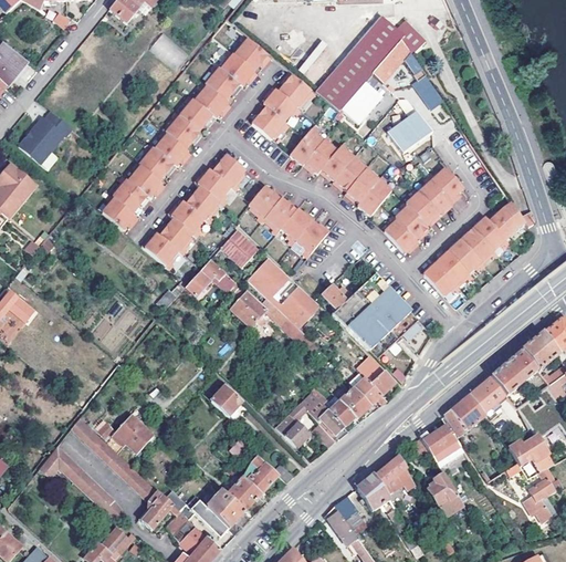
[(0,0),(0,4),(6,11),(18,0),(0,0)]
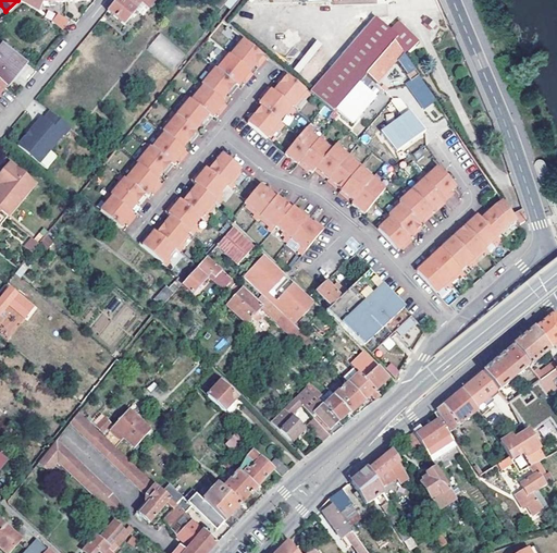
[(144,0),(148,3),(150,0),(112,0),(107,7),(124,21),(135,5),(139,0),(144,0)]
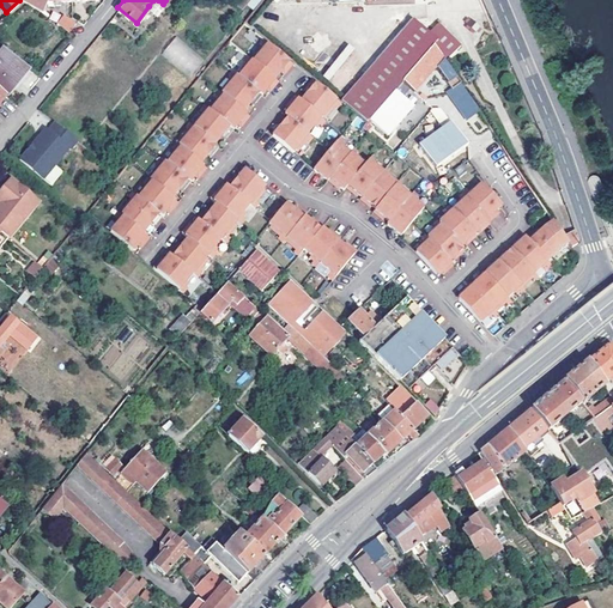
[(157,12),(163,4),(158,0),(153,0),(149,6),(157,12)]
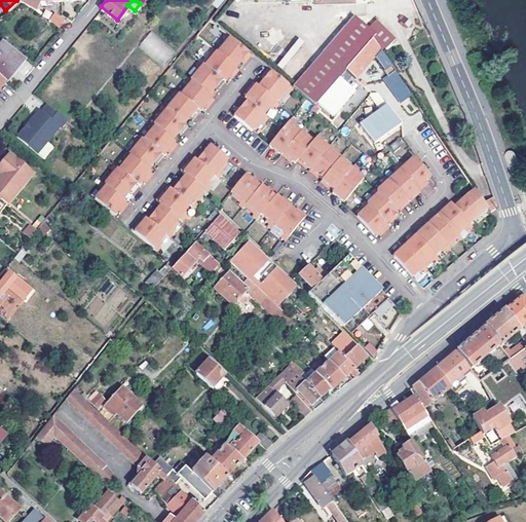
[(65,17),(55,8),(49,15),(59,25),(65,17)]
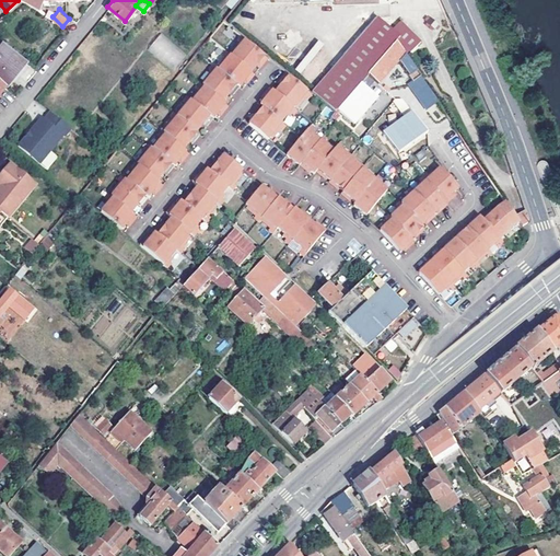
[(378,29),(319,96),(335,109),(338,106),(363,78),(369,71),(396,38),(378,29)]
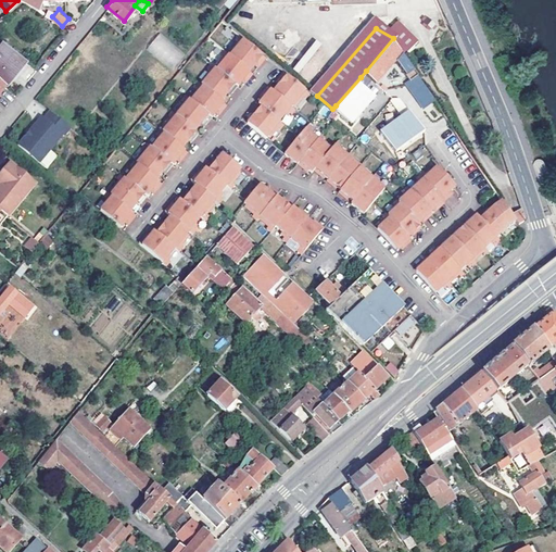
[(241,41),(230,53),(249,69),(254,61),(255,60),(256,59),(258,61),(265,53),(240,34),(237,38),(241,41)]
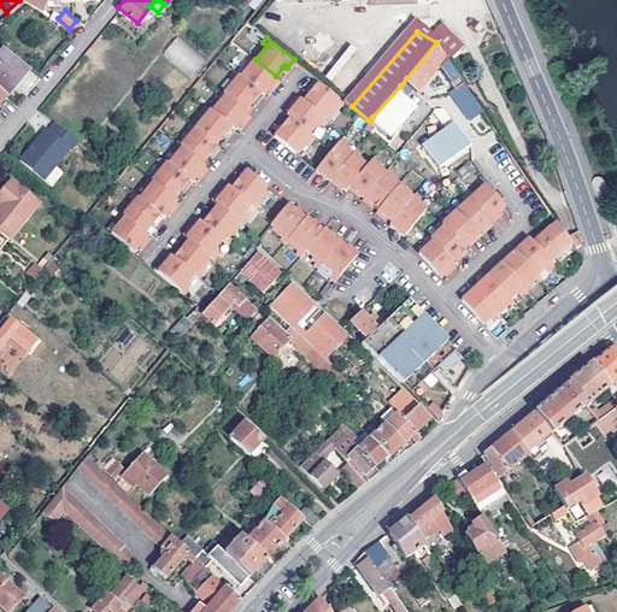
[(436,42),(406,78),(417,88),(445,54),(436,42)]
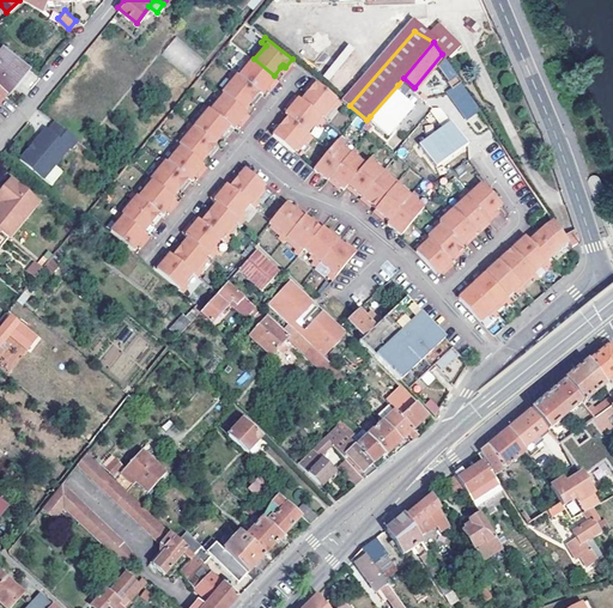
[(0,87),(5,92),(28,65),(7,47),(0,54),(0,87)]
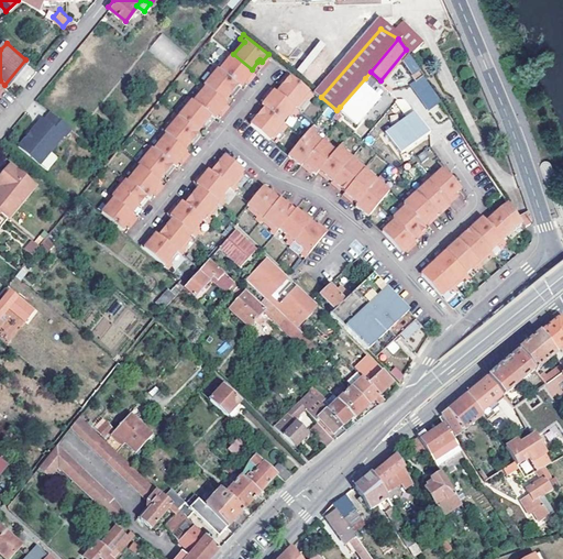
[(230,58),(221,69),(240,84),(244,78),(245,77),(246,76),(249,78),(254,72),(252,69),(233,54),(230,51),(225,55),(230,58)]
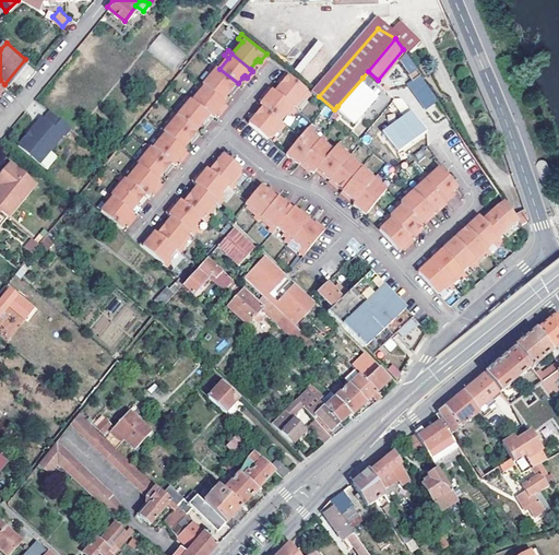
[(433,95),(408,58),(401,62),(409,75),(405,78),(423,103),(433,95)]
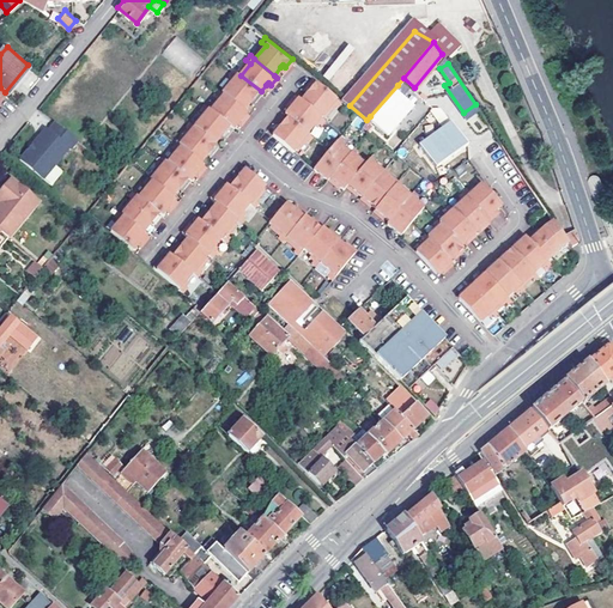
[(223,91),(243,108),(249,99),(250,97),(252,96),(255,98),(261,91),(241,76),(234,70),(230,73),(235,78),(223,91)]
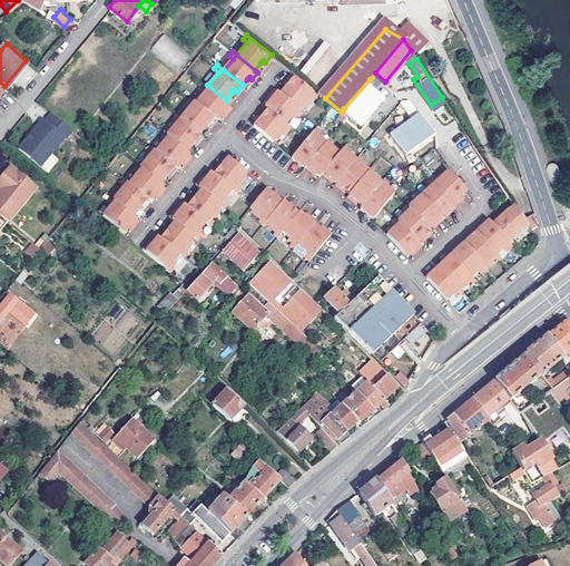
[(285,83),(279,90),(296,104),(306,93),(311,96),(315,90),(291,70),(285,78),(287,80),(286,81),(285,83)]
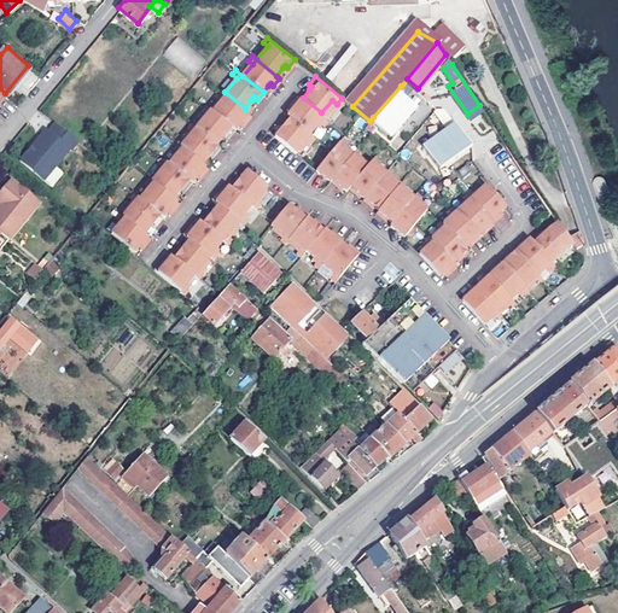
[(401,86),(373,117),(391,133),(418,101),(401,86)]
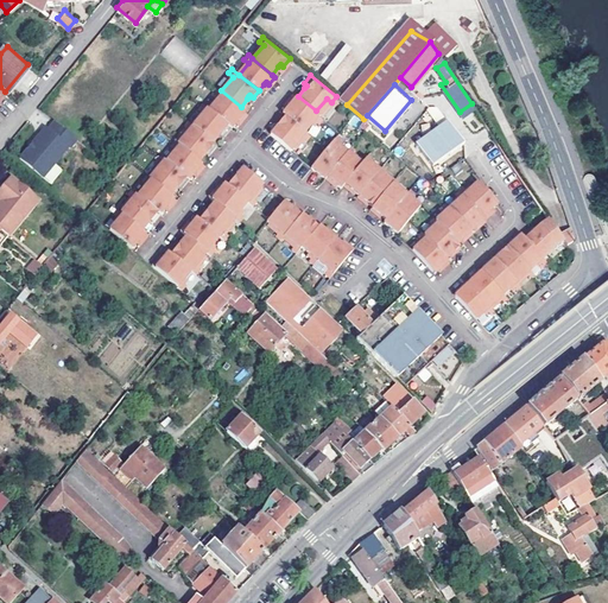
[(221,97),(211,109),(230,125),(235,119),(236,118),(238,116),(240,119),(246,112),(241,107),(221,90),(220,89),(216,94),(221,97)]
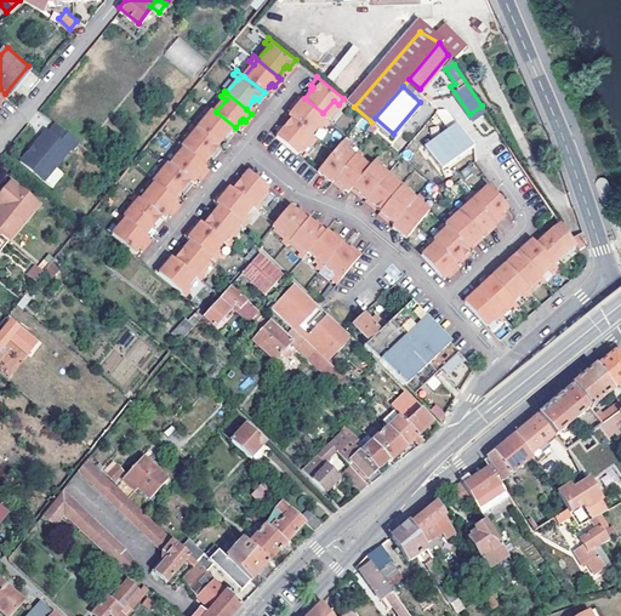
[(294,106),(288,113),(309,130),(319,118),(324,121),(328,117),(323,113),(305,98),(298,93),(292,101),(296,103),(295,104),(294,106)]
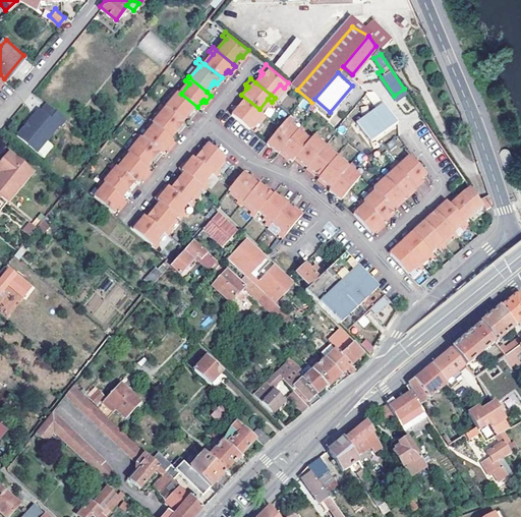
[(175,96),(166,106),(183,120),(187,114),(189,112),(190,111),(192,113),(197,107),(181,94),(174,89),(171,92),(175,96)]
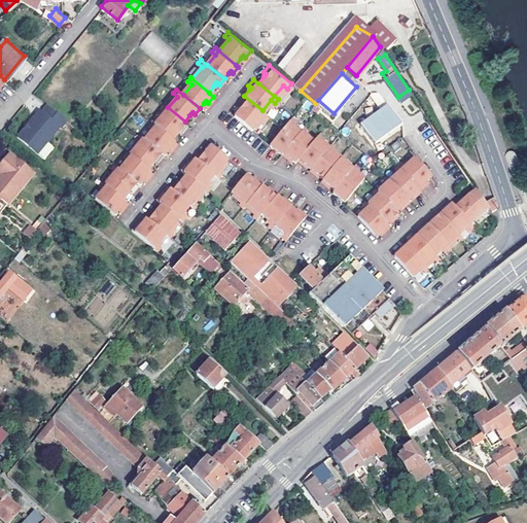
[(384,107),(361,124),(375,141),(402,120),(379,91),(374,91),(372,93),(384,107)]
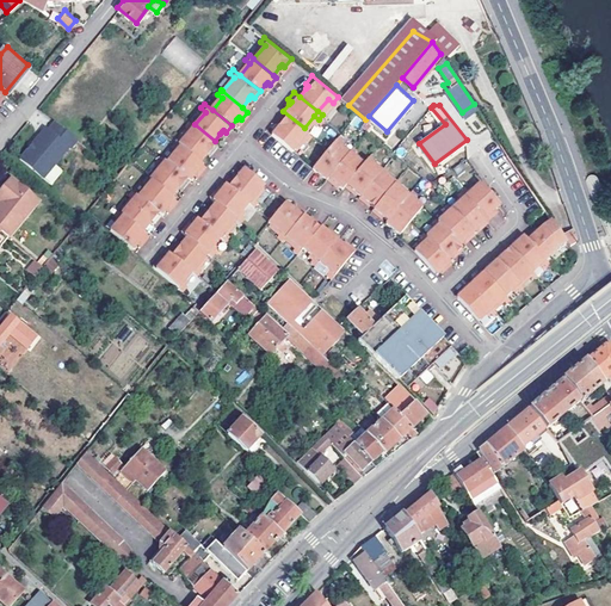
[(278,123),(271,131),(292,148),(303,134),(308,137),(312,134),(304,128),(283,111),(278,118),(281,121),(279,122),(278,123)]
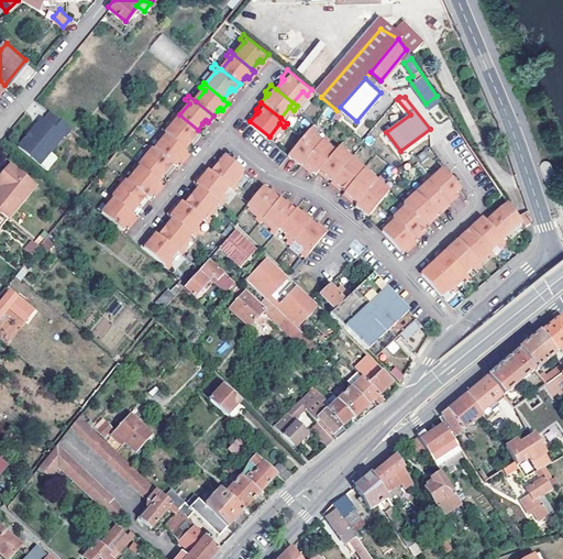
[(72,125),(51,109),(44,117),(42,114),(30,129),(32,130),(30,133),(29,134),(25,134),(18,143),(40,161),(63,132),(65,133),(72,125)]
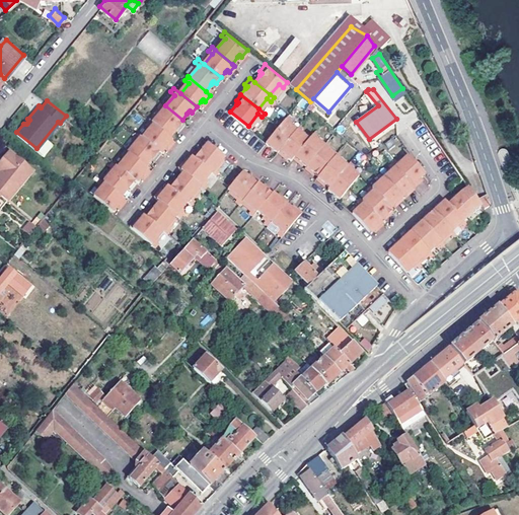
[(162,109),(153,122),(170,136),(175,129),(177,128),(178,126),(180,128),(186,122),(182,120),(165,105),(162,102),(158,106),(162,109)]
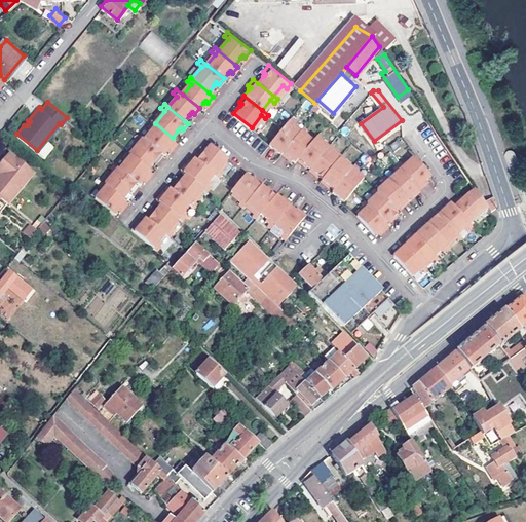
[(295,116),(292,114),(269,142),(278,149),(282,151),(301,127),(294,122),(291,120),(293,118),(295,116)]
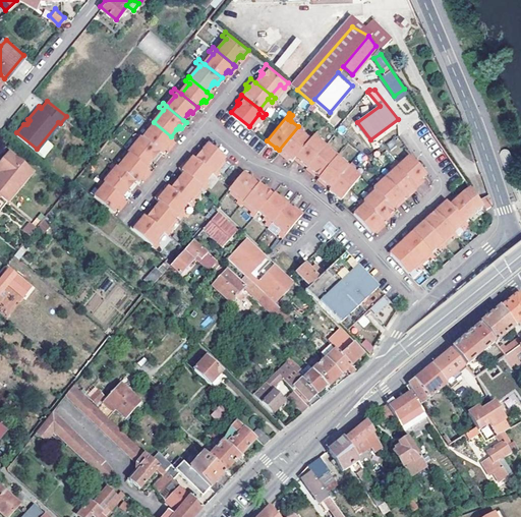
[(153,127),(145,137),(162,152),(166,147),(167,146),(168,145),(171,147),(176,140),(171,136),(154,122),(152,120),(149,124),(153,127)]
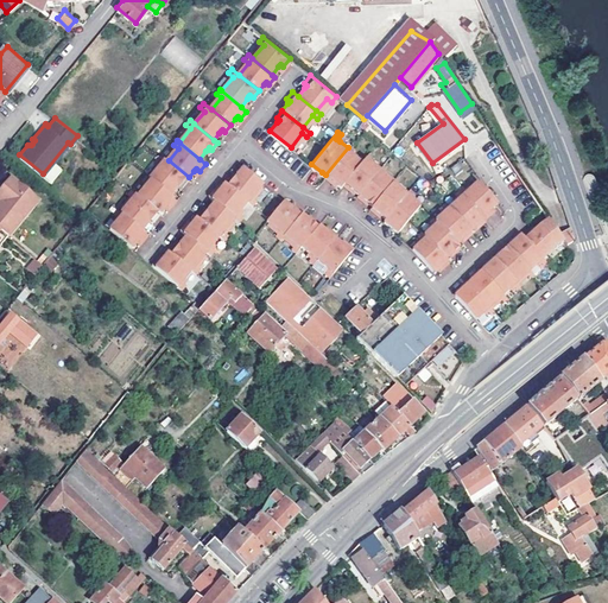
[(355,146),(352,144),(348,147),(325,175),(333,181),(334,179),(336,181),(337,182),(341,185),(343,182),(362,159),(354,153),(350,151),(353,148),(355,146)]
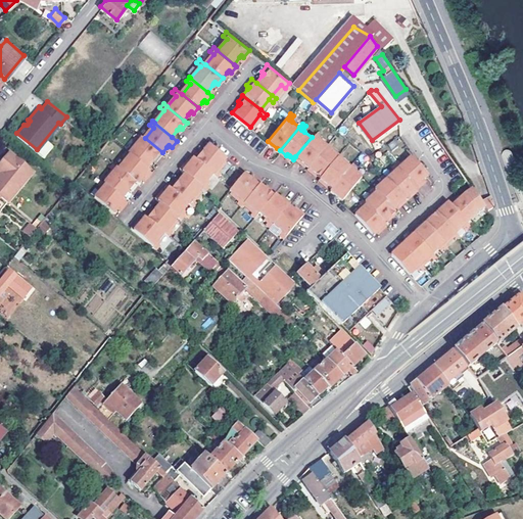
[(321,132),(318,130),(312,137),(295,156),(301,161),(302,160),(304,161),(305,162),(308,164),(327,143),(320,138),(318,136),(319,134),(321,132)]
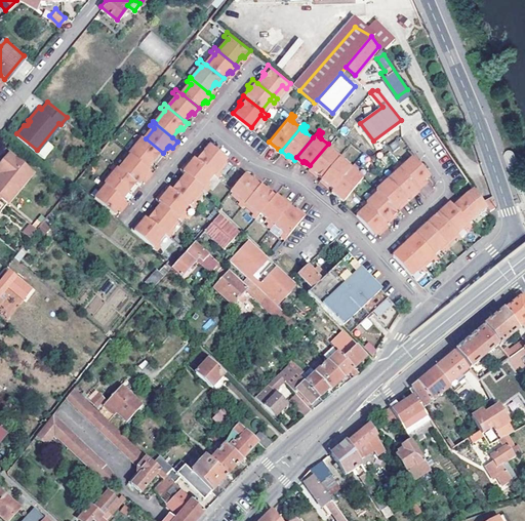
[(397,152),(408,144),(400,132),(389,141),(397,152)]
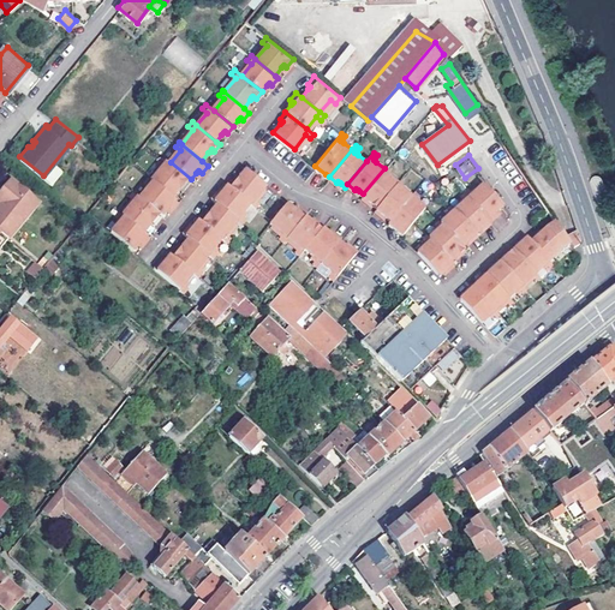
[(163,165),(153,178),(173,196),(180,187),(181,186),(183,184),(185,186),(191,179),(171,162),(163,156),(160,161),(163,165)]
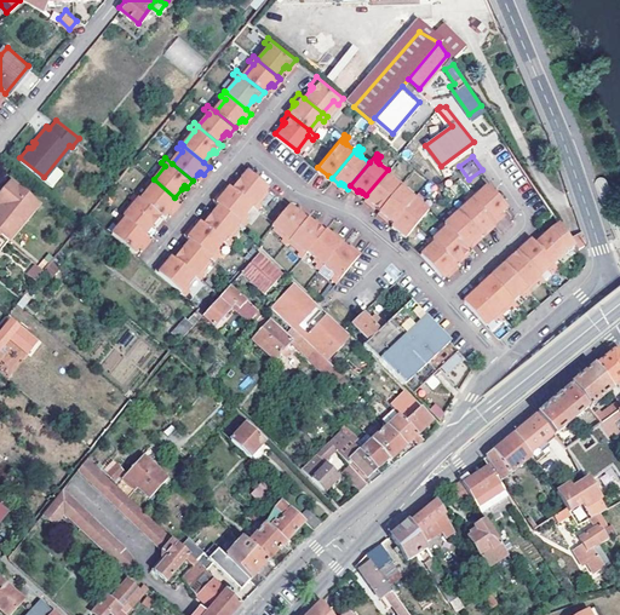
[(395,168),(391,165),(388,170),(366,195),(365,197),(372,203),(373,201),(375,203),(377,205),(380,207),(402,182),(394,176),(390,173),(392,171),(395,168)]
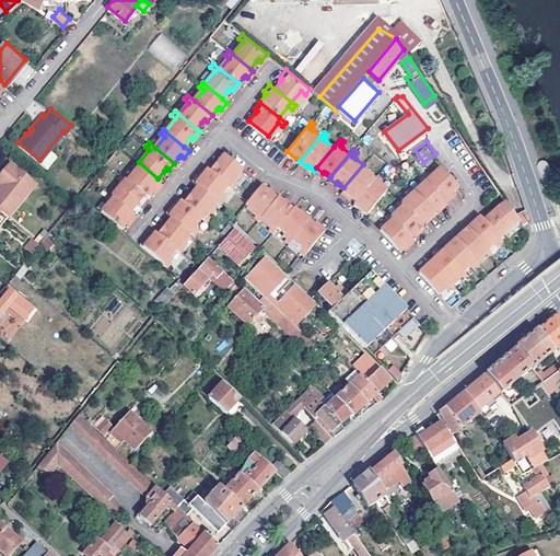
[(212,160),(208,166),(226,182),(233,187),(236,183),(234,182),(232,180),(241,170),(243,168),(223,152),(218,159),(217,160),(216,162),(212,160)]
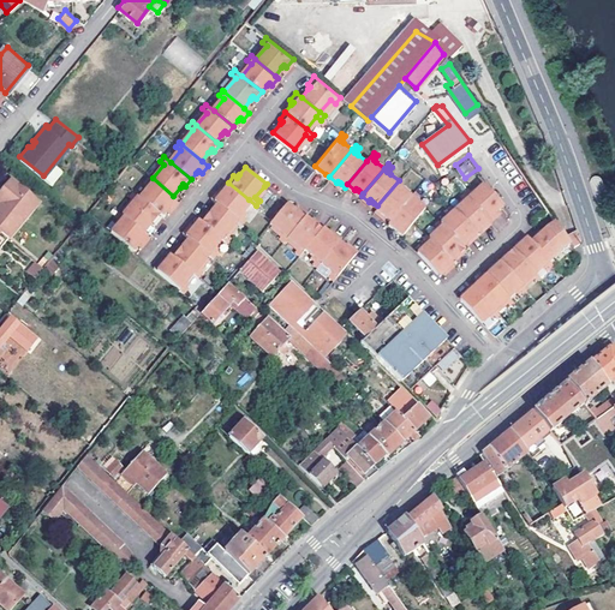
[(30,190),(12,175),(0,190),(0,197),(3,201),(0,203),(0,228),(1,229),(10,237),(36,203),(27,193),(30,190)]
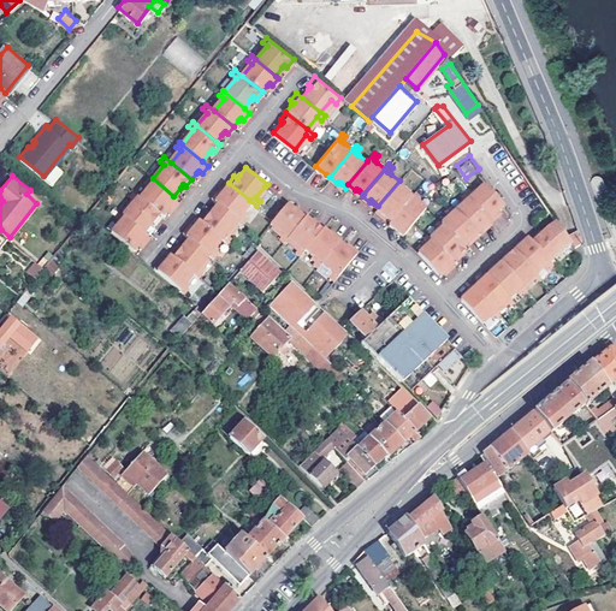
[(152,185),(142,197),(163,214),(167,208),(169,207),(170,206),(173,208),(179,201),(173,196),(153,178),(150,177),(147,182),(152,185)]
